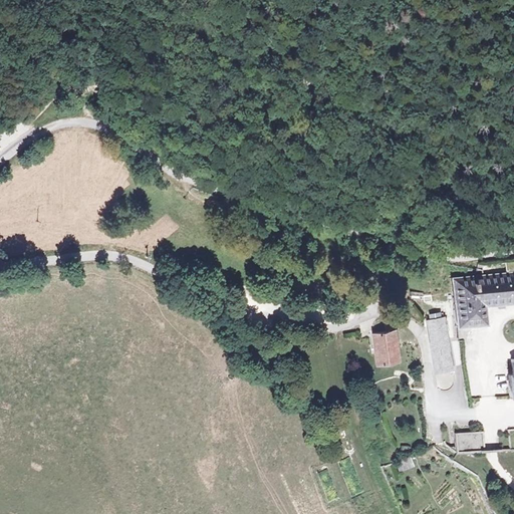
[(513,262),(509,263),(510,273),(456,278),(460,325),(489,323),(487,303),(513,300),(513,358),(511,359),(512,373),(506,374),(507,389),(508,397),(512,397),(513,396),(513,262)]
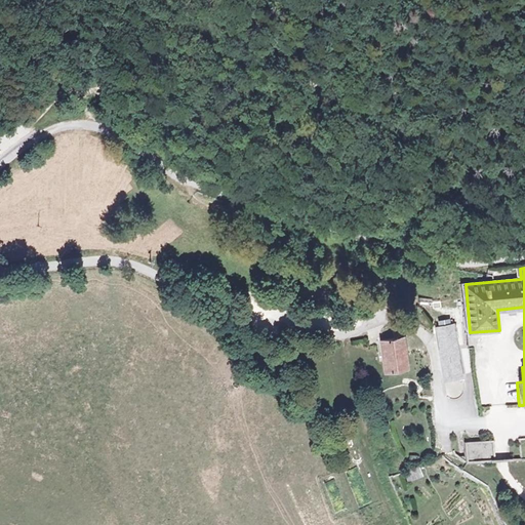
[(450,311),(432,313),(438,351),(456,348),(453,328),(450,311)]
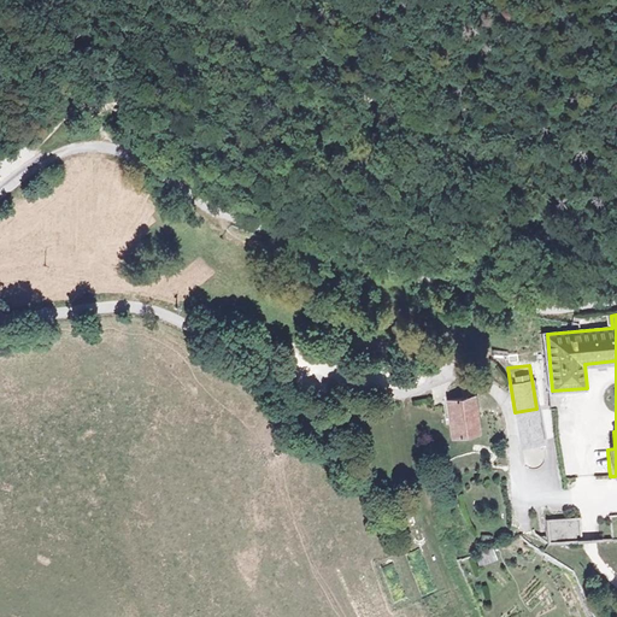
[(464,399),(447,401),(451,441),(453,440),(479,439),(474,398),(464,399)]
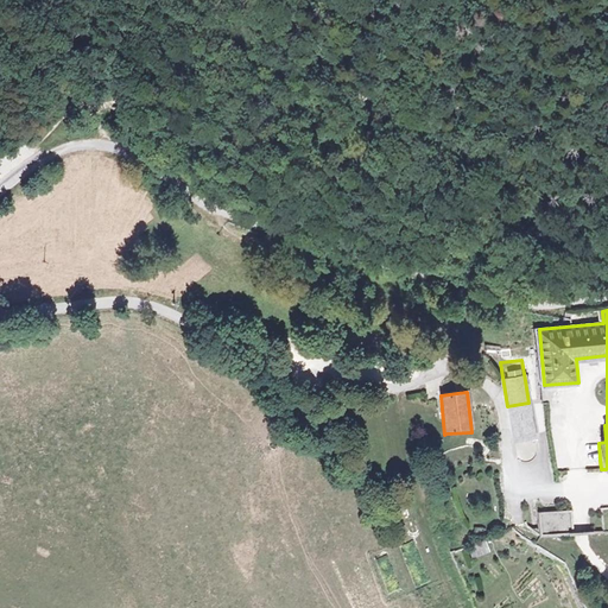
[(507,406),(512,443),(530,441),(534,439),(529,403),(507,406)]
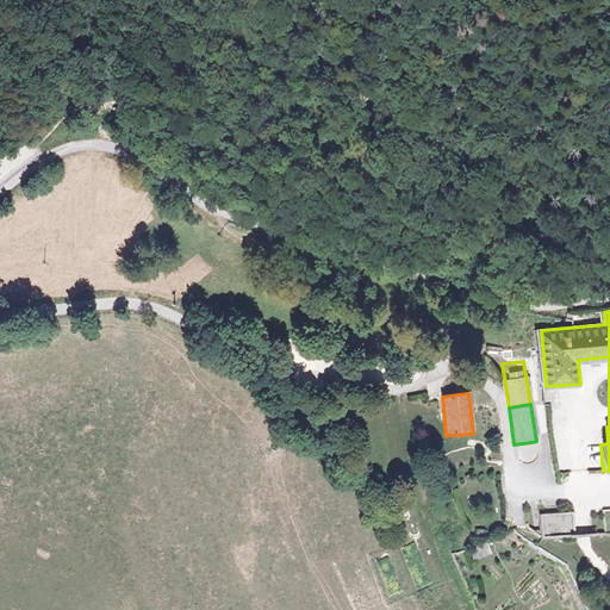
[(573,511),(540,514),(541,535),(574,533),(573,511)]
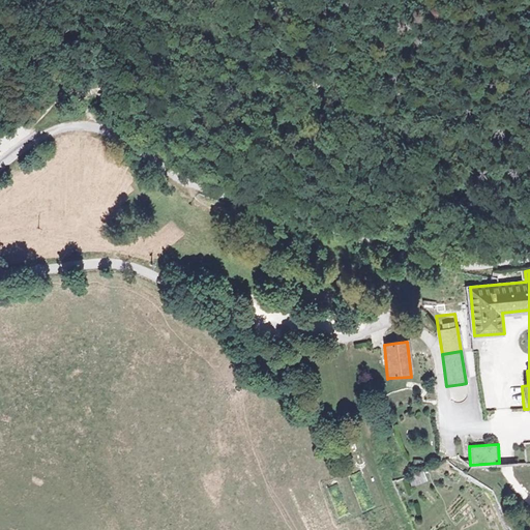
[(424,471),(408,476),(411,487),(428,481),(424,471)]
